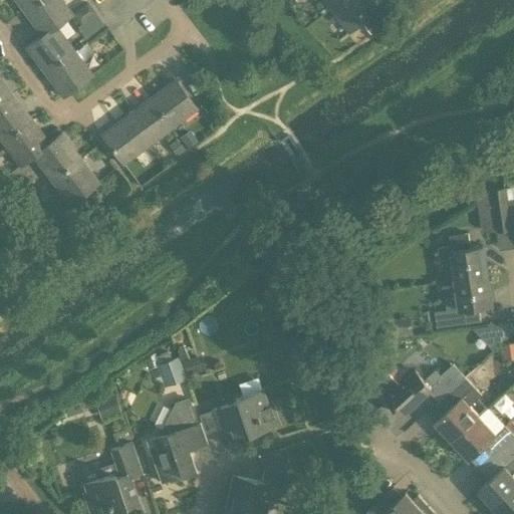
[(14,0),(23,11),(38,0),(14,0)]
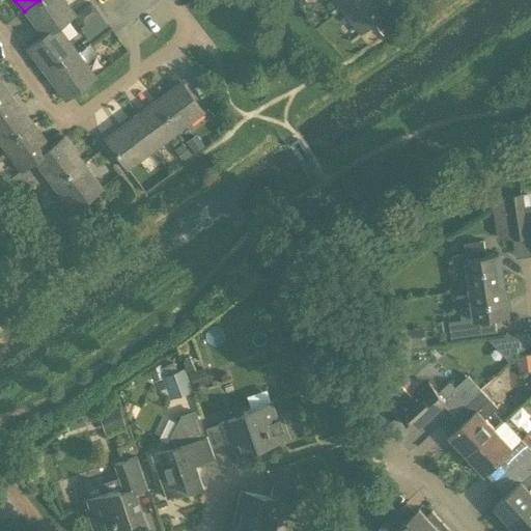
[(26,50),(73,15),(61,0),(39,0),(24,11),(43,36),(26,49),(26,50)]
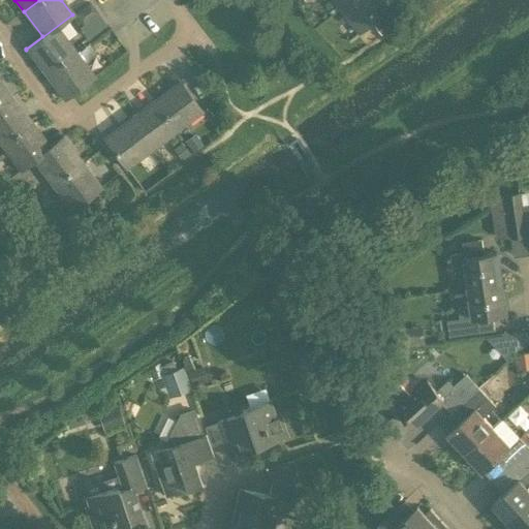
[(334,0),(341,8),(351,0),(334,0)]
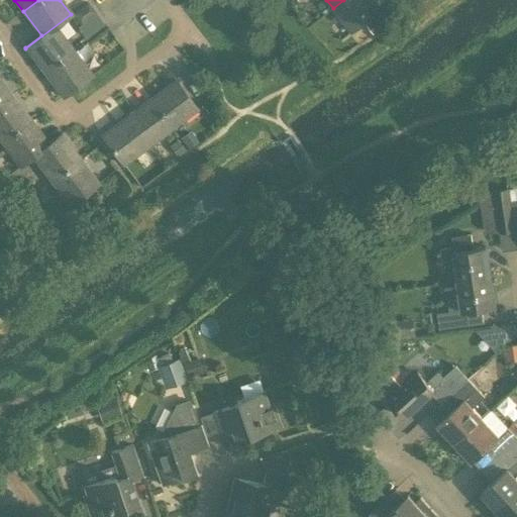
[(351,32),(381,10),(373,0),(343,0),(333,8),(351,32)]
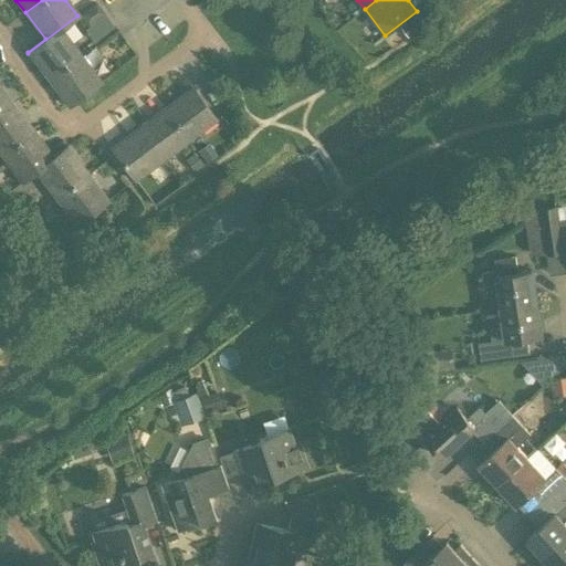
[(28,53),(48,80),(81,55),(61,29),(77,16),(28,53)]
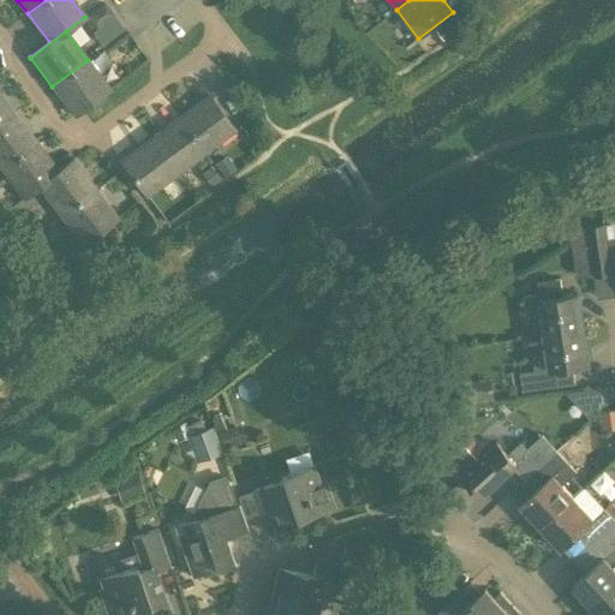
[(73,115),(108,90),(88,60),(52,87),(73,115)]
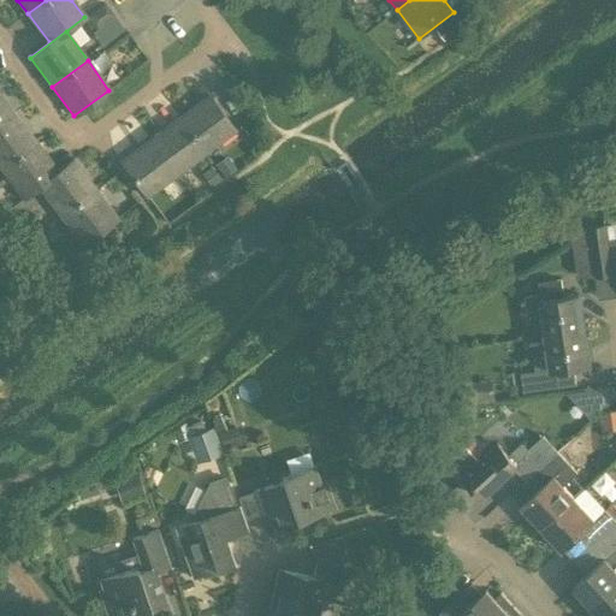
[(0,125),(15,114),(0,94),(0,125)]
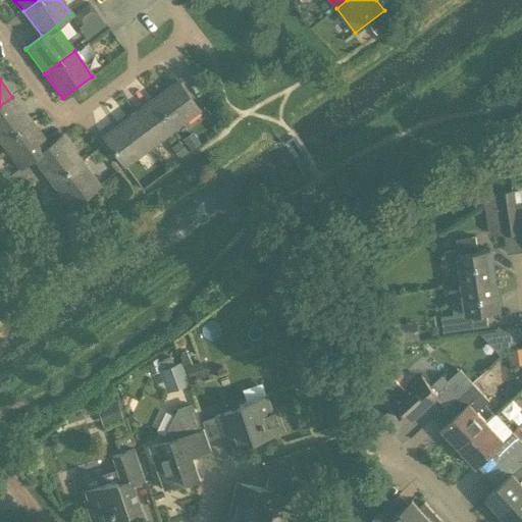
[(173,129),(199,110),(176,82),(152,100),(173,129)]
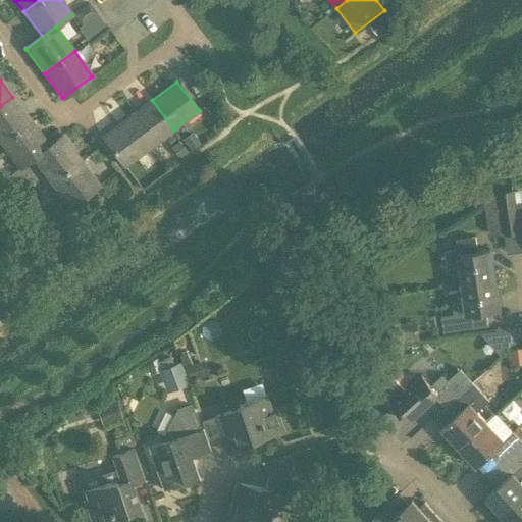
[(0,106),(0,142),(1,144),(31,121),(12,97),(0,106)]
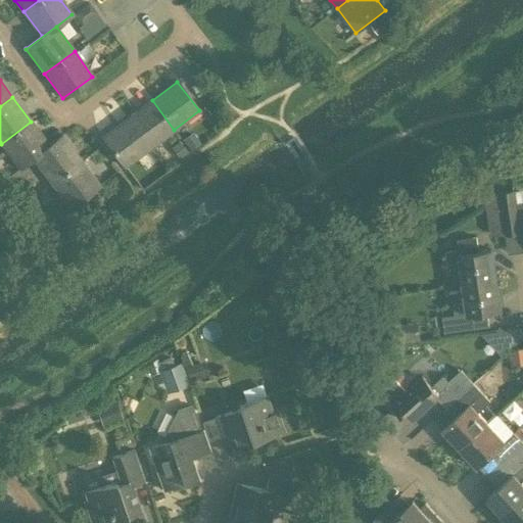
[(149,148),(174,130),(152,100),(128,119),(149,148)]
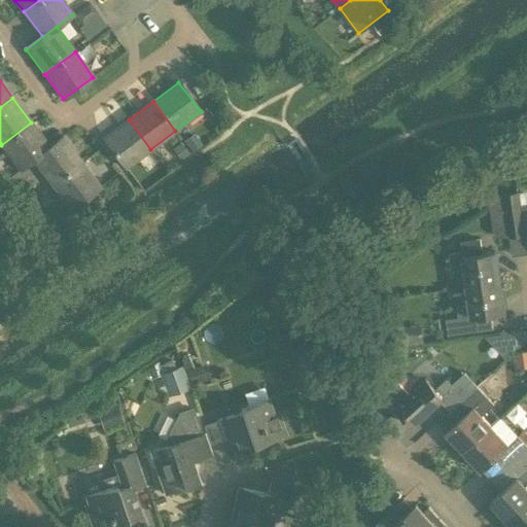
[(150,149),(129,119),(103,138),(126,168),(150,149)]
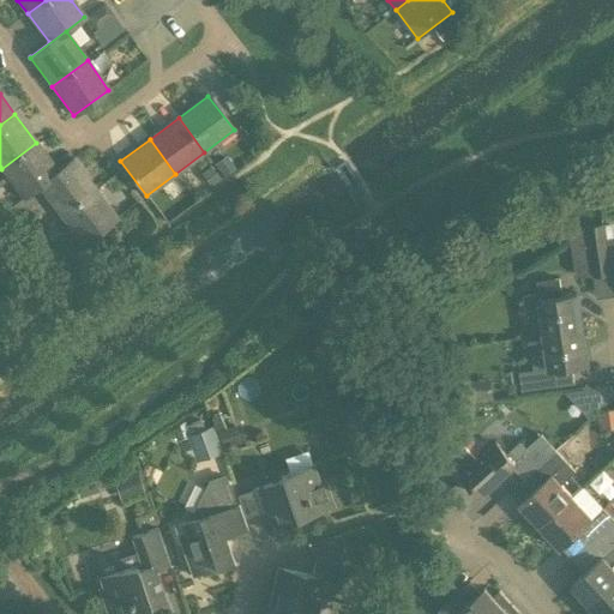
[(24,198),(38,187),(38,186),(59,173),(58,172),(36,143),(1,169),(24,198)]
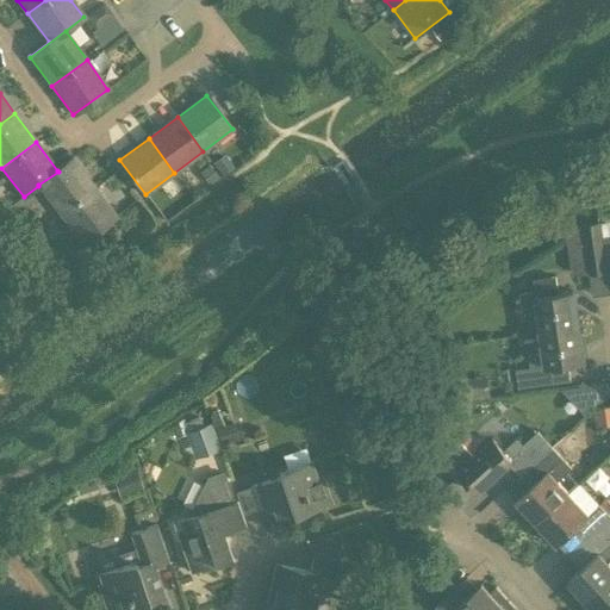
[(38,186),(60,213),(94,188),(73,160),(57,170),(58,172),(38,185),(38,186)]
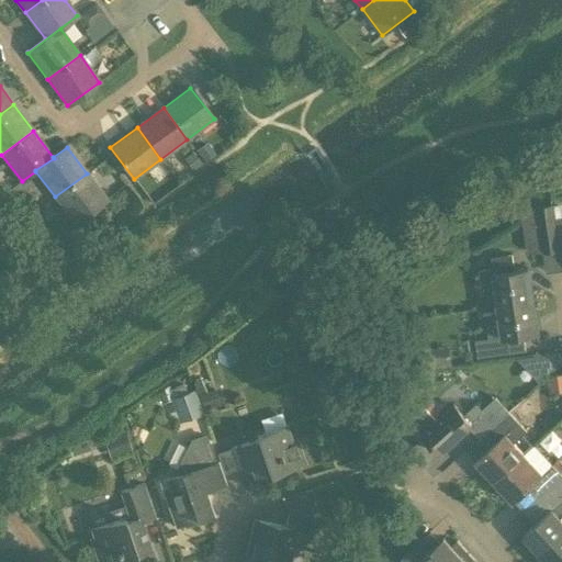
[(75,224),(107,200),(87,173),(55,197),(75,224)]
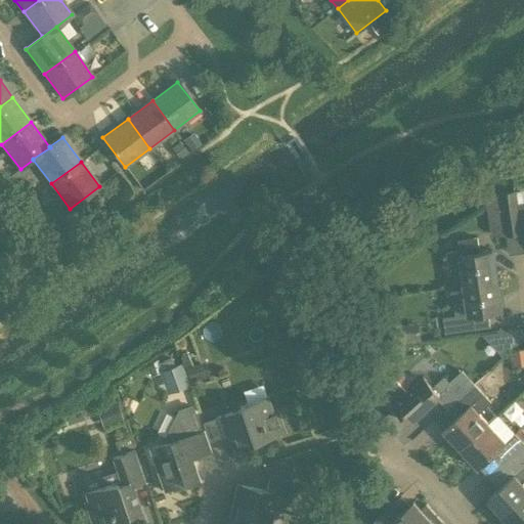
[(500,192),(503,204),(507,234),(523,231),(523,202),(519,203),(519,202),(518,202),(516,190),(500,192)]
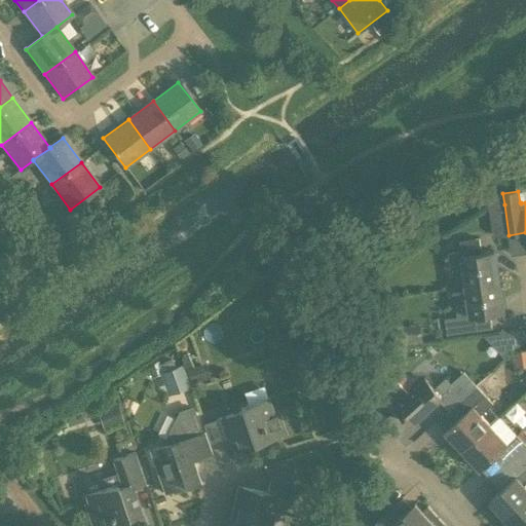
[(460,240),(461,250),(448,251),(451,270),(463,268),(466,286),(499,282),(495,251),(482,252),(480,237),(460,240)]
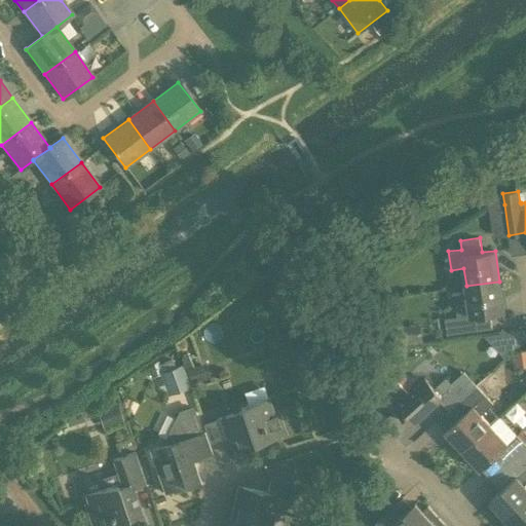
[(456,305),(457,316),(446,317),(448,333),(492,328),(490,311),(503,310),(499,282),(466,286),(468,303),(456,305)]
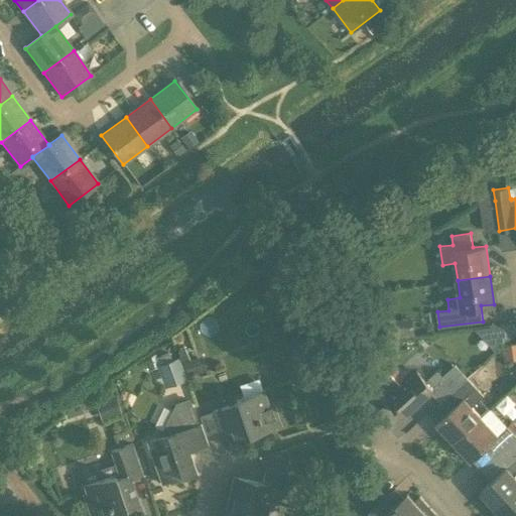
[(415,336),(413,317),(388,320),(390,339),(415,336)]
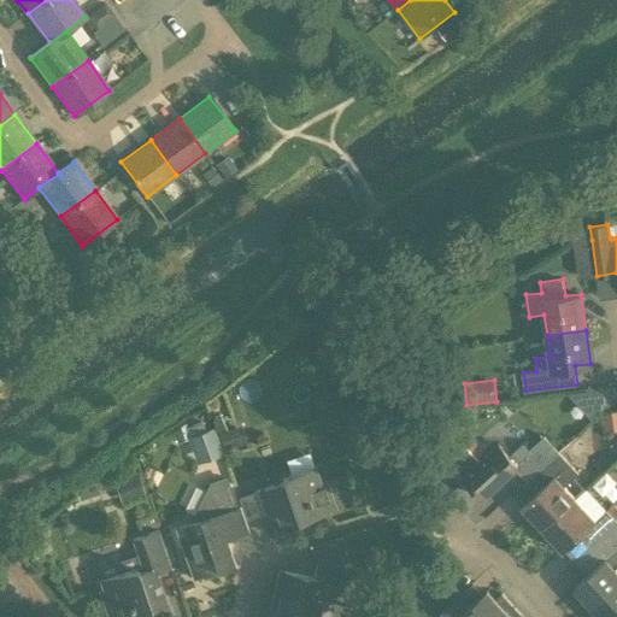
[(193,435),(201,460),(227,452),(218,427),(193,435)]
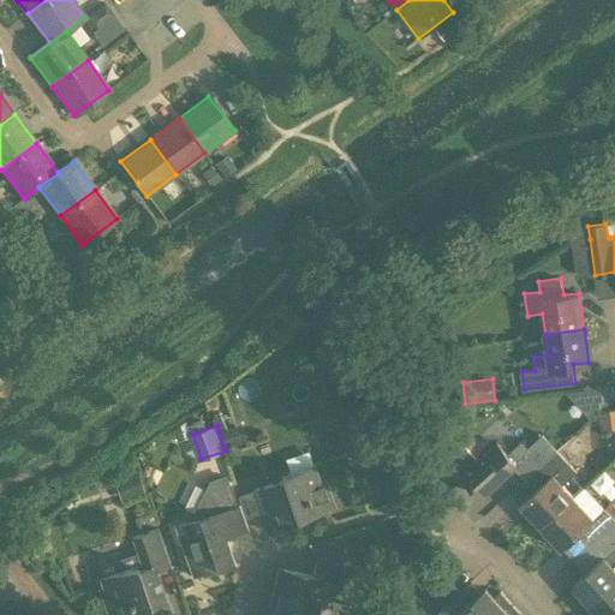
[(497,442),(479,460),(461,440),(446,454),(464,473),(463,475),(482,495),(517,463),(529,475),(555,449),(542,435),(527,448),(521,441),(508,453),(497,442)]
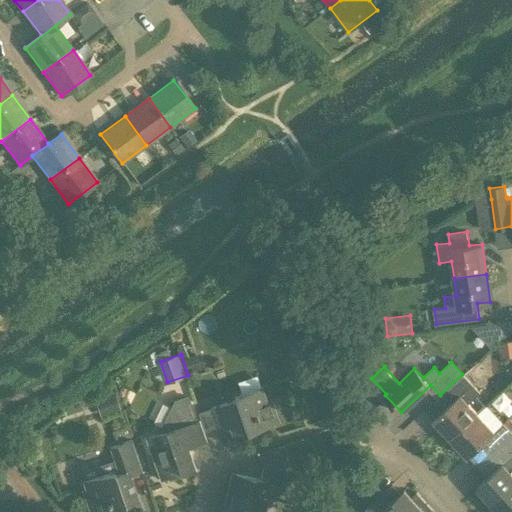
[(479,392),(462,374),(440,395),(449,405),(434,419),(450,437),(478,412),(468,402),(479,392)]
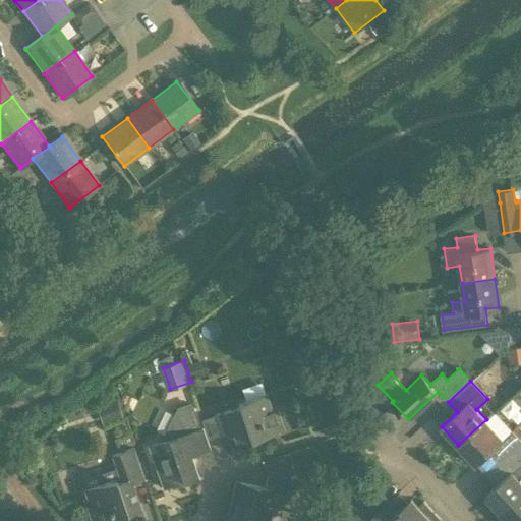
[(249,441),(281,429),(276,414),(269,411),(264,395),(237,404),(238,408),(214,417),(220,436),(231,432),(235,442),(248,437),(249,441)]
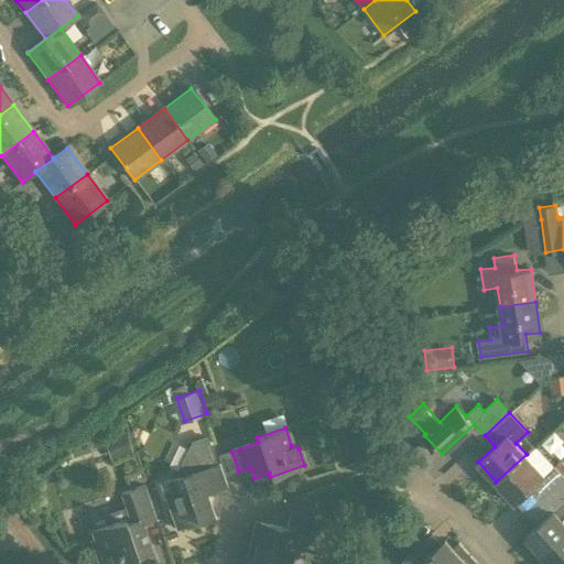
[(197,521),(213,516),(205,492),(221,487),(205,438),(192,443),(177,473),(179,477),(161,484),(176,529),(183,527),(185,530),(198,525),(197,521)]
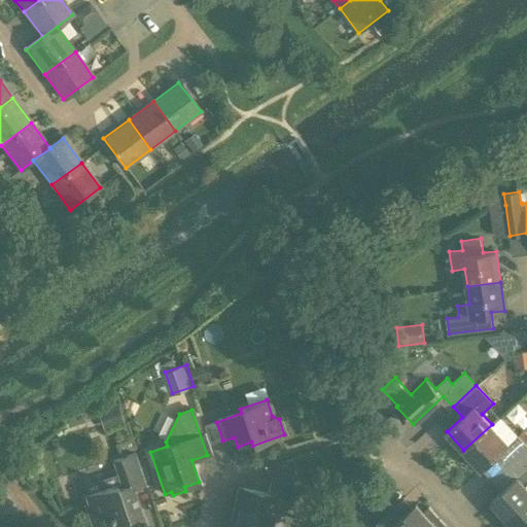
[(506,464),(510,462),(526,445),(526,444),(519,435),(510,444),(492,424),(463,450),(482,469),(497,455),(506,464)]
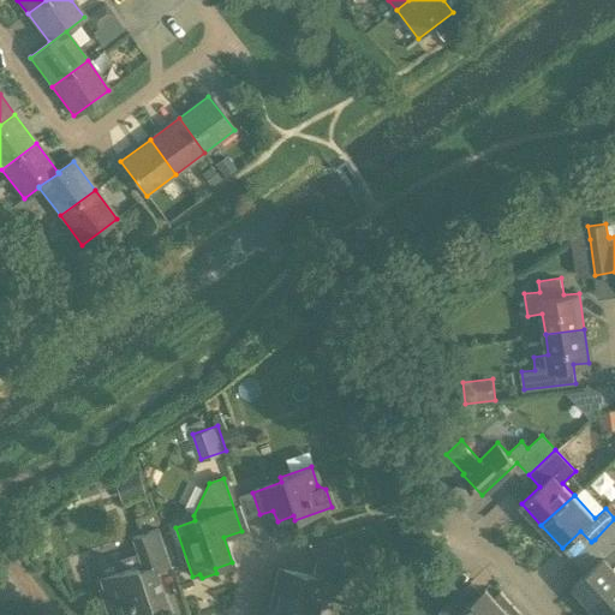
[(604,550),(614,539),(614,519),(595,539),(604,550)]
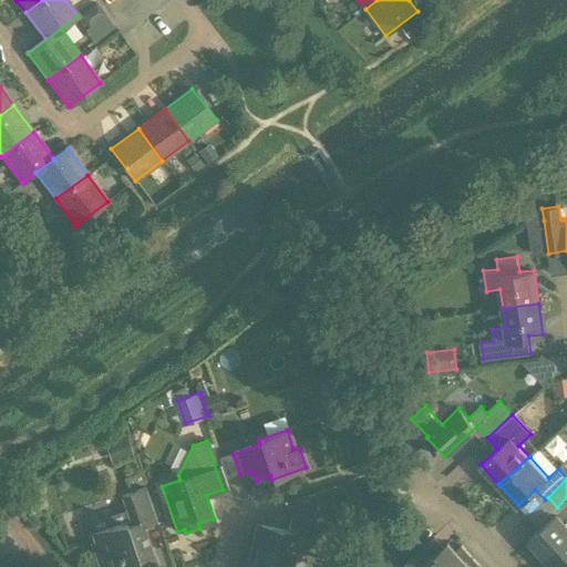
[(102,566),(131,566),(140,565),(137,560),(152,555),(143,527),(156,523),(144,488),(120,496),(121,497),(122,497),(129,519),(91,533),(94,543),(92,547),(98,564),(102,566)]
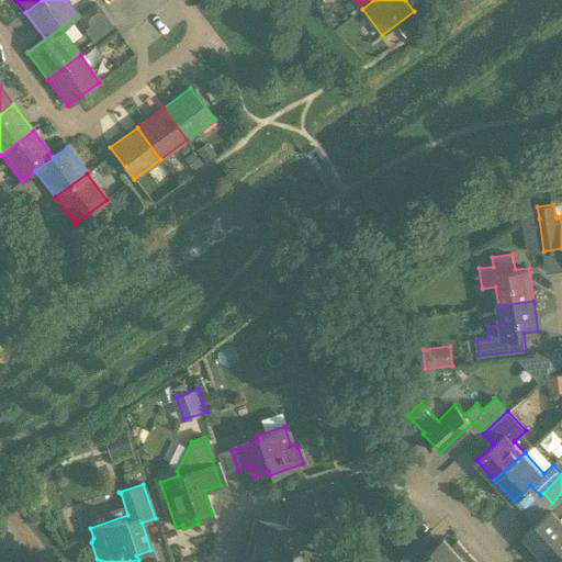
[(561,501),(554,508),(553,507),(525,534),(541,551),(561,531),(561,501)]
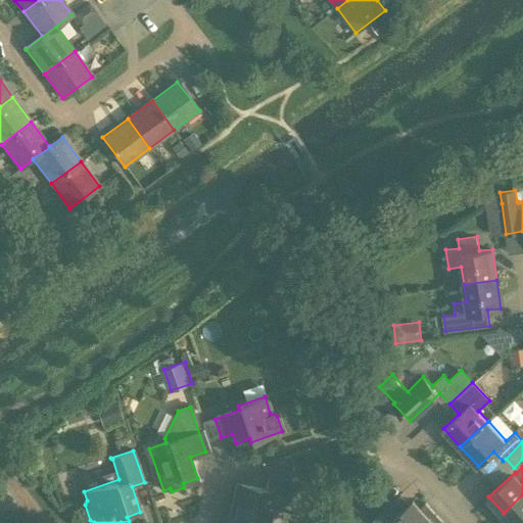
[(265,522),(268,513),(297,503),(287,473),(267,480),(265,490),(240,485),(232,522),(265,522)]
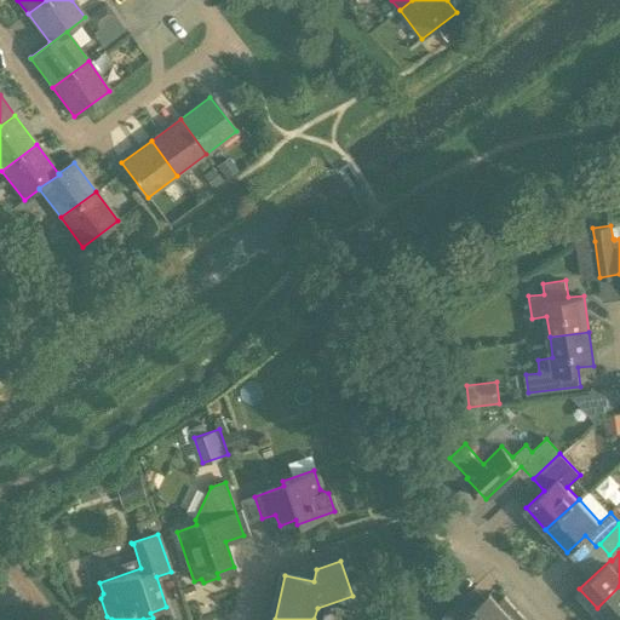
[(619,619),(619,586),(597,608),(607,619),(619,619)]
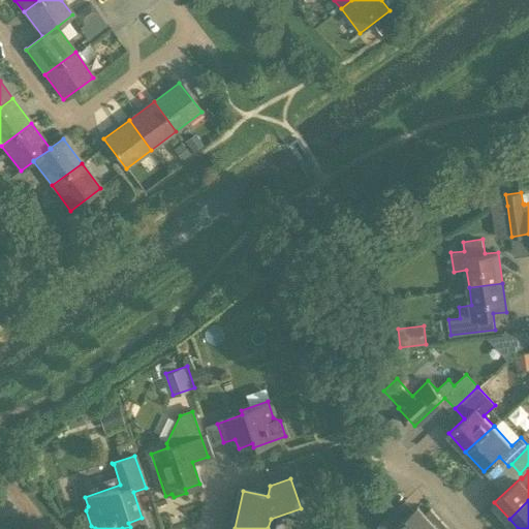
[(432,528),(442,520),(432,508),(426,514),(418,505),(402,521),(394,511),(377,526),(379,528),(392,528),(398,525),(401,528),(432,528)]
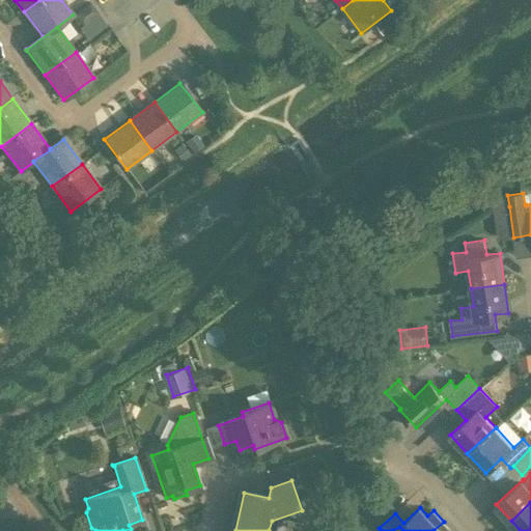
[(452,530),(444,522),(434,530),(452,530)]
